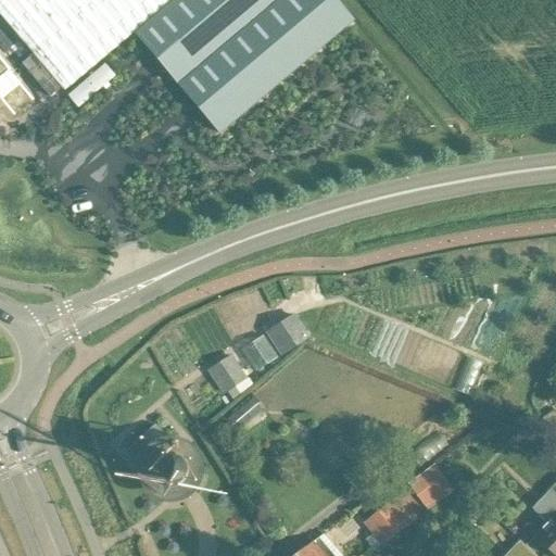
[(0,0),(0,15),(64,91),(134,33),(172,0),(0,0)]
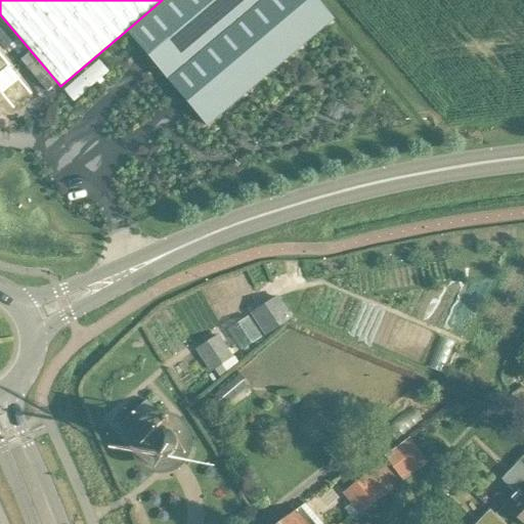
[(275,297),(252,313),(266,334),(288,319),(290,318),(275,297)]
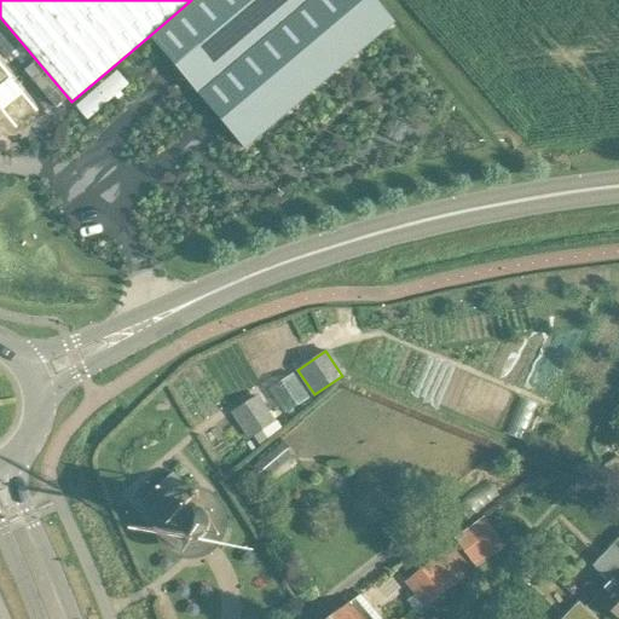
[(225,415),(246,438),(270,416),(250,393),(225,415)]
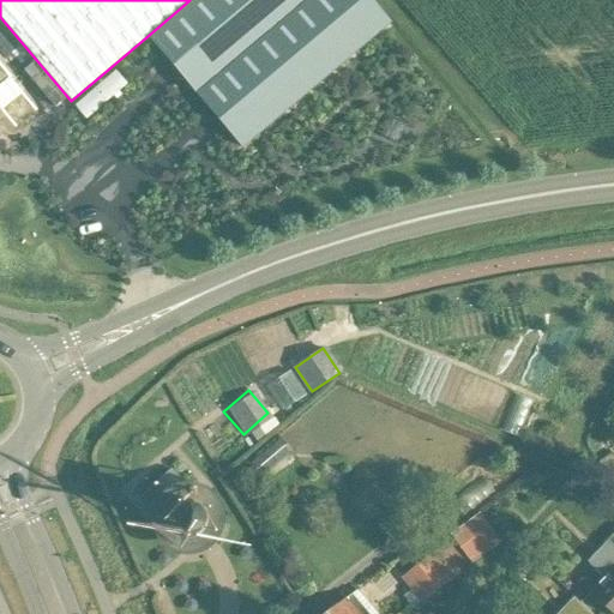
[(517,395),(503,431),(523,438),(536,402),(517,395)]
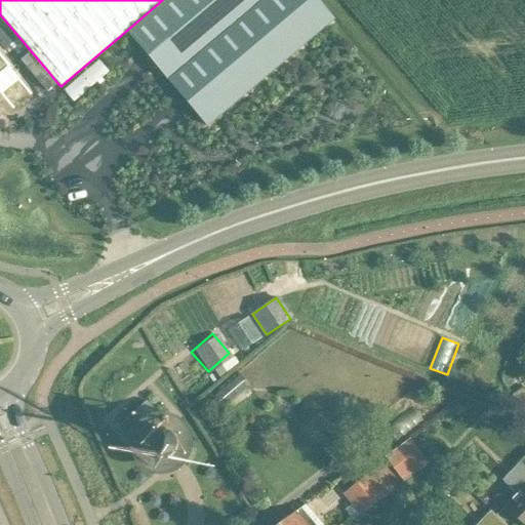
[(211,398),(219,408),(248,386),(241,374),(211,398)]
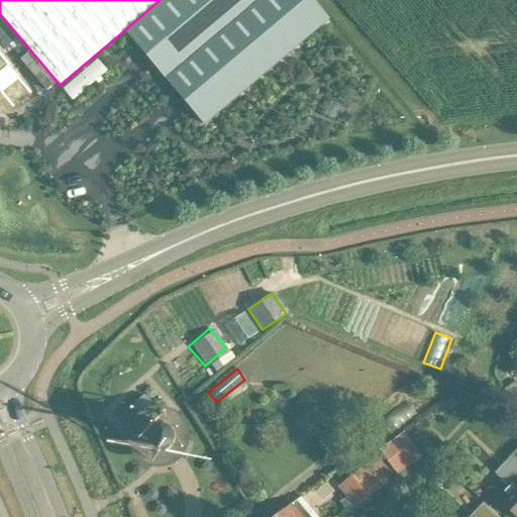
[(117,418),(136,440),(137,444),(138,446),(139,448),(139,449),(141,451),(143,453),(144,454),(148,456),(151,457),(154,458),(158,458),(160,458),(161,458),(164,457),(166,456),(168,455),(170,454),(171,453),(172,452),(174,450),(175,449),(176,447),(177,446),(178,443),(179,442),(179,439),(179,437),(179,435),(179,433),(179,432),(178,429),(177,427),(176,426),(175,424),(174,423),(173,421),(171,420),(170,419),(169,418),(167,417),(163,416),(144,395),(117,418)]
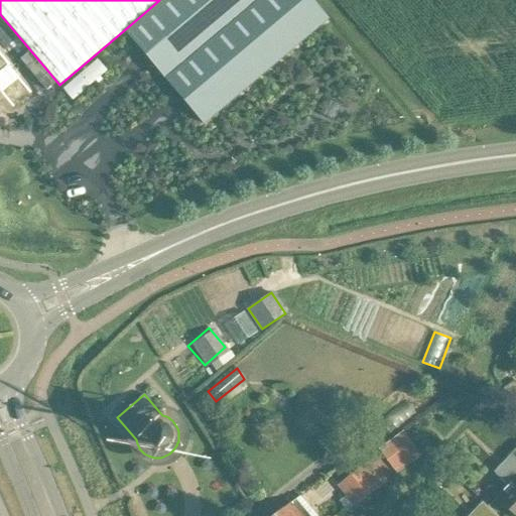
[(510,405),(500,398),(490,411),(499,418),(510,405)]
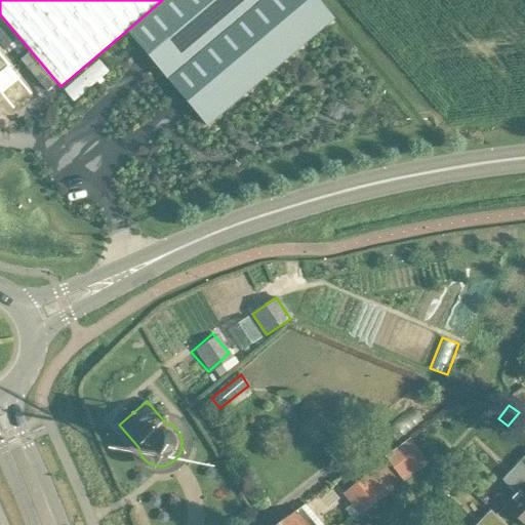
[(411,438),(387,457),(404,480),(429,461),(411,438)]
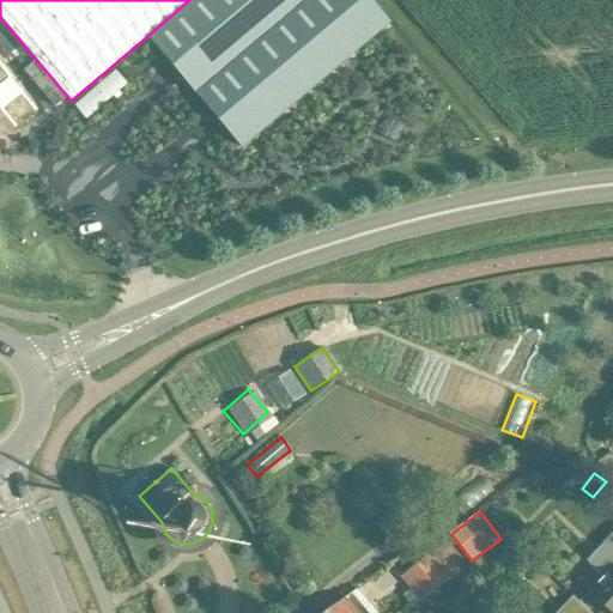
[(592,590),(607,606),(612,611),(612,534),(588,562),(604,577),(592,590)]
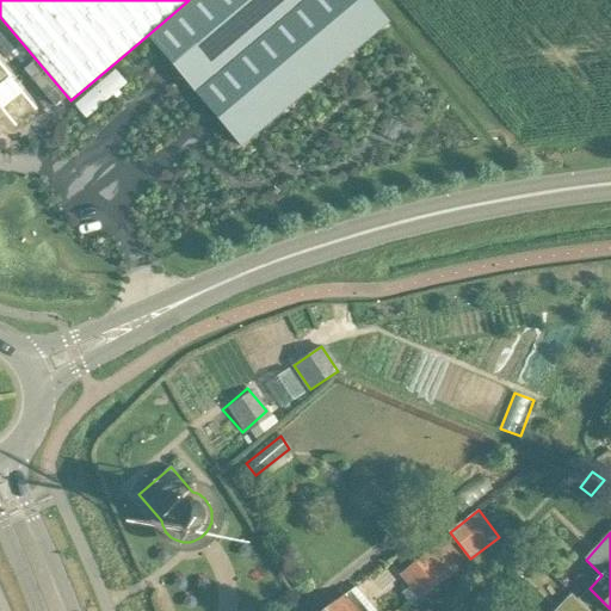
[(445,541),(400,574),(411,587),(402,593),(411,603),(418,597),(419,599),(464,566),(445,541)]
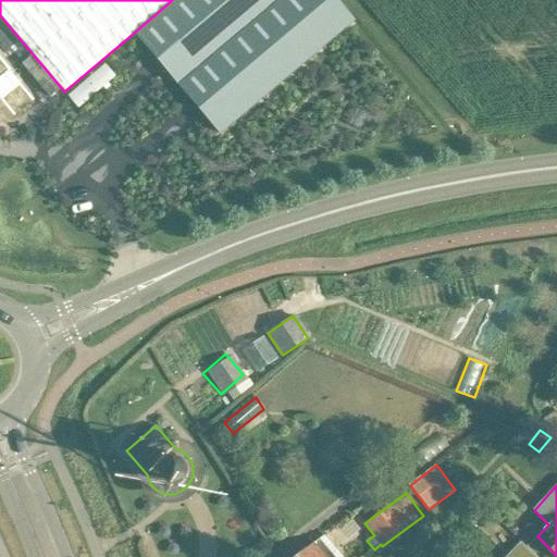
[(344,556),(324,533),(295,556),(344,556)]
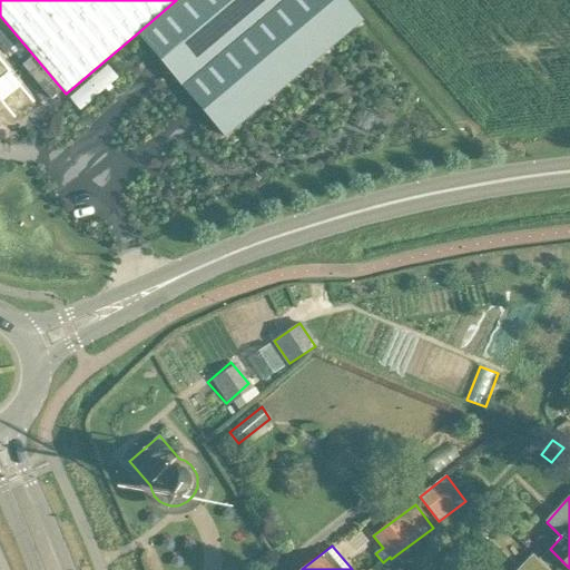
[(461,553),(446,564),(451,569),(469,569),(472,568),(461,553)]
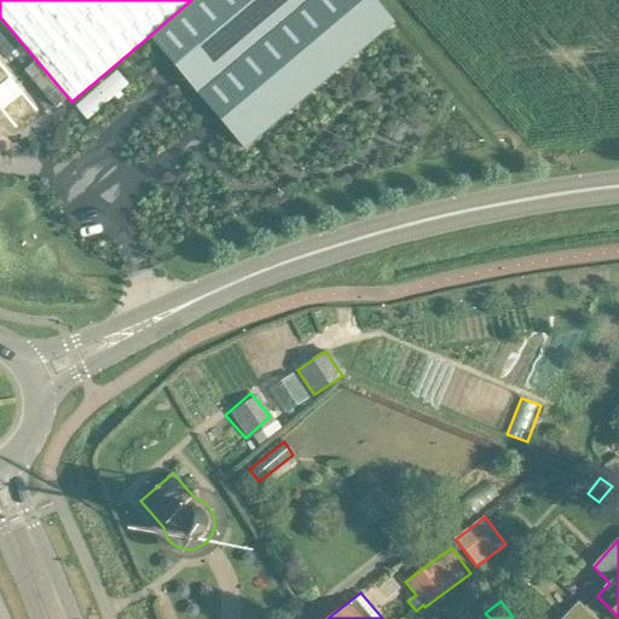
[(599,618),(582,602),(565,618),(599,618)]
